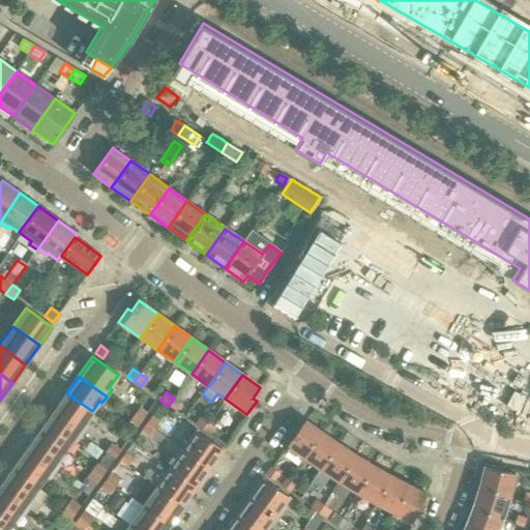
[(512,392),(504,406),(513,411),(522,398),(512,392)]
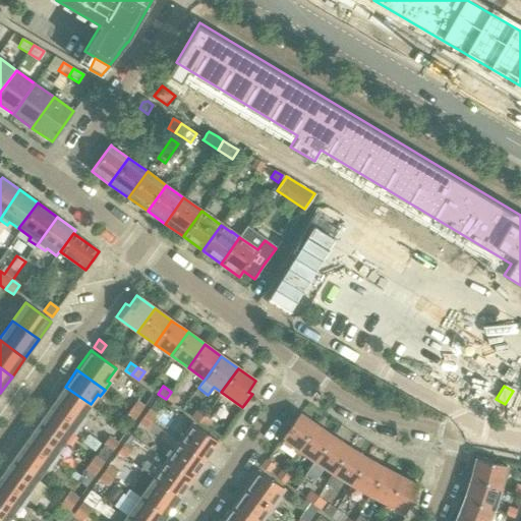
[(65,387),(51,407),(79,427),(84,419),(81,417),(91,404),(65,387)]
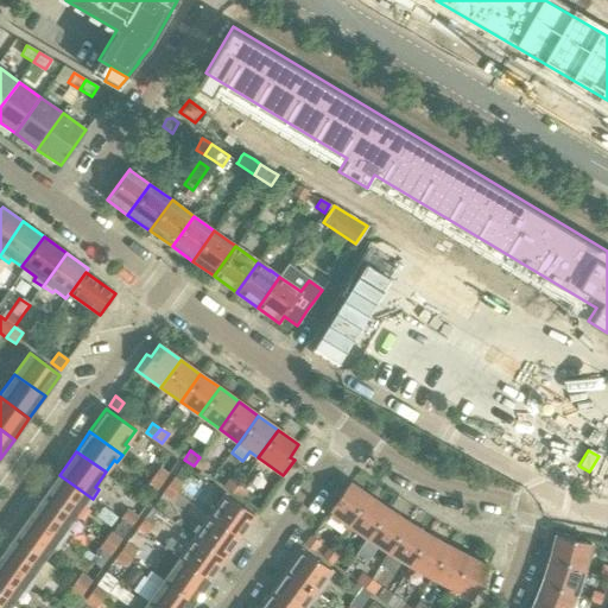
[(158,468),(152,476),(162,482),(168,474),(169,475),(178,460),(170,454),(160,468),(158,468)]
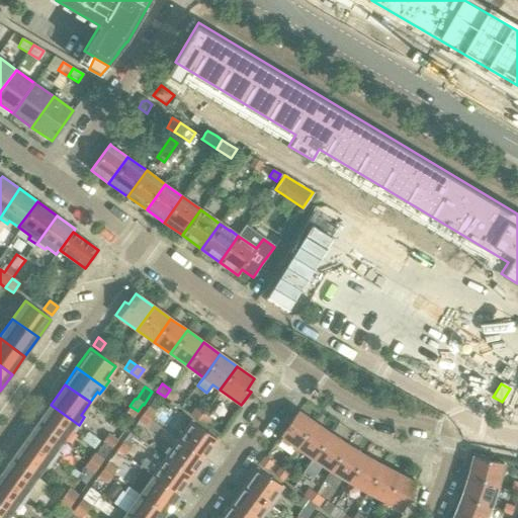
[(170,390),(165,397),(171,402),(176,395),(170,390)]
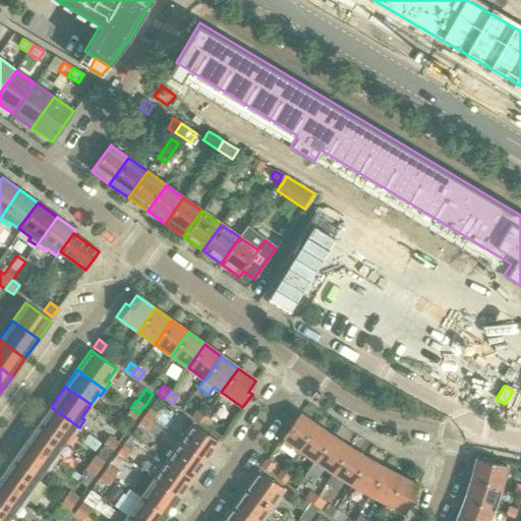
[(51,407),(38,424),(63,443),(71,431),(74,435),(79,427),(51,407)]
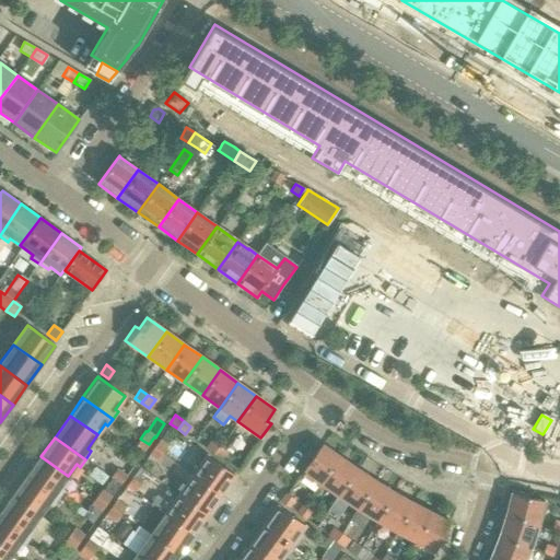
[(149,444),(140,439),(135,446),(143,453),(149,444)]
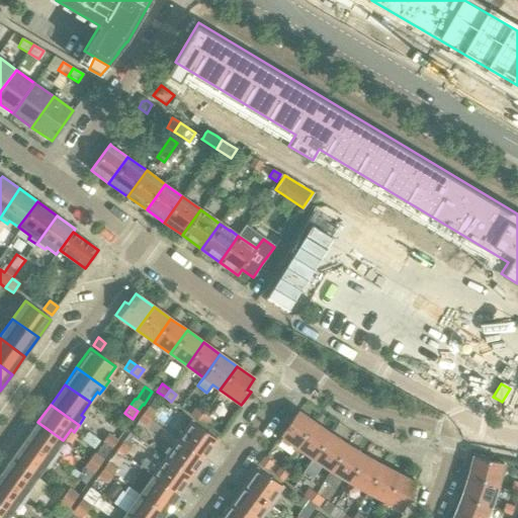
[(147,407),(142,414),(150,420),(155,413),(147,407)]
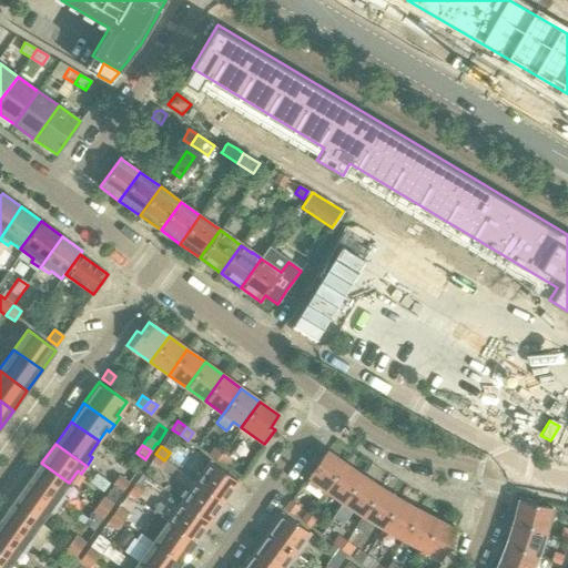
[(208,455),(216,460),(224,466),(230,458),(214,447),(208,455)]
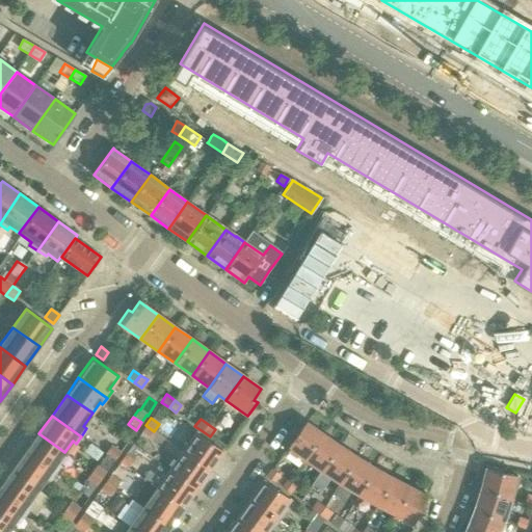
[(286,450),(301,459),(320,433),(306,423),(286,450)]
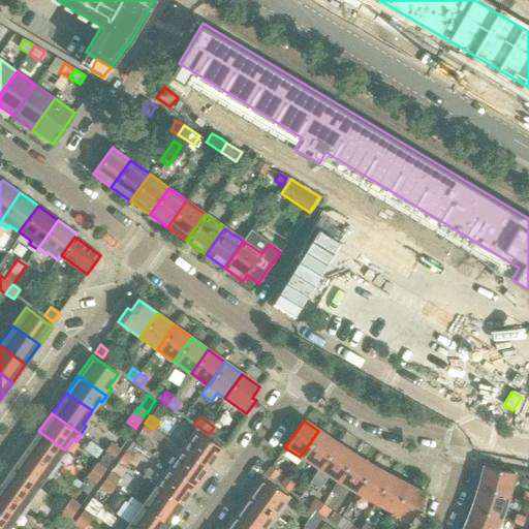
[(153,429),(145,423),(139,430),(148,436),(153,429)]
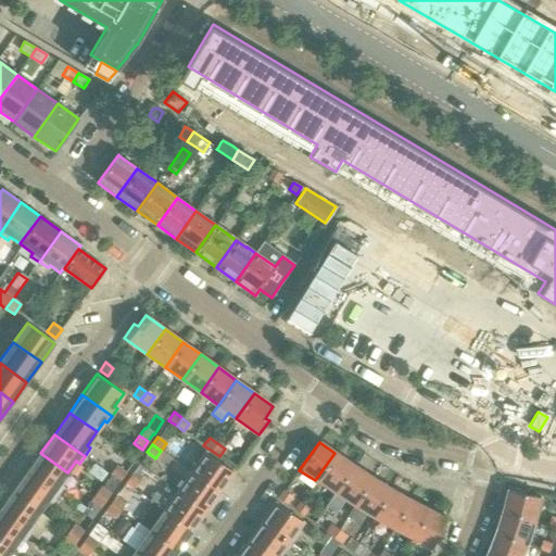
[(205,450),(190,471),(219,492),(234,472),(206,453),(207,452),(205,450)]
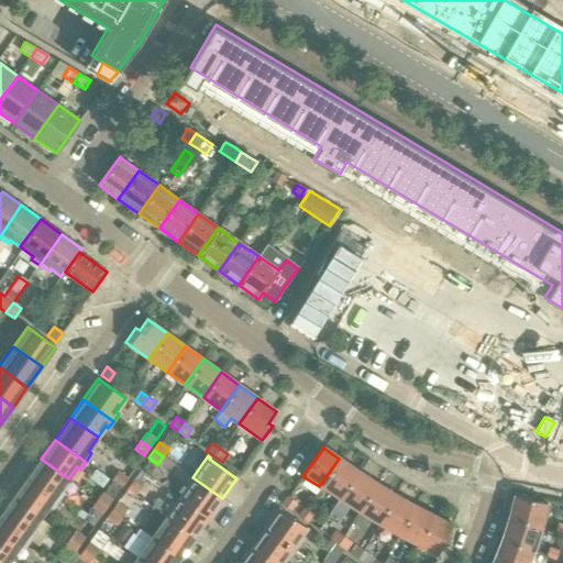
[(41,459),(26,478),(57,500),(64,493),(59,490),(68,478),(41,459)]
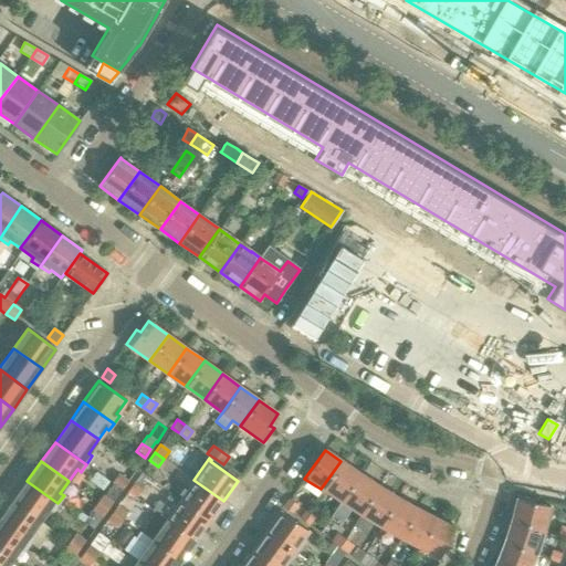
[(325,489),(341,500),(358,474),(341,461),(321,489),(323,491),(325,489)]
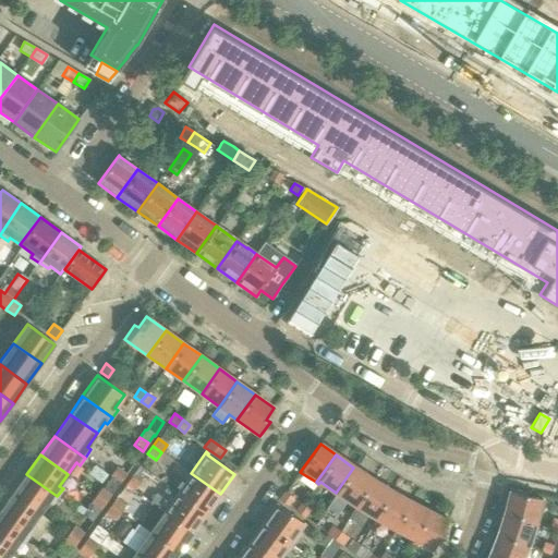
[(185,483),(178,494),(206,513),(220,494),(191,473),(177,463),(170,472),(185,483)]
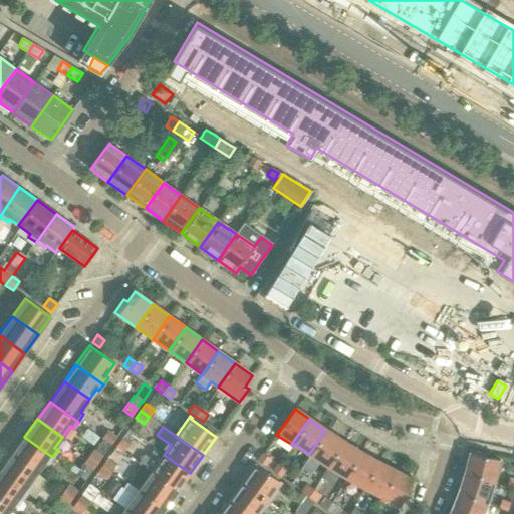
[(80,437),(92,446),(99,438),(87,429),(80,437)]
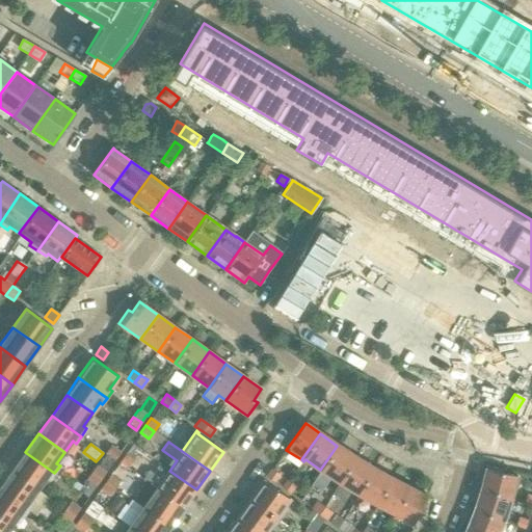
[(120,462),(127,468),(136,455),(140,458),(143,452),(133,444),(120,462)]
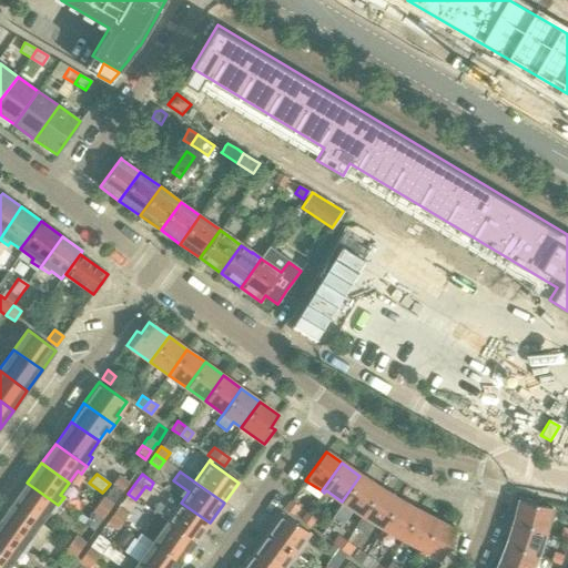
[(112,484),(123,492),(129,483),(119,476),(112,484)]
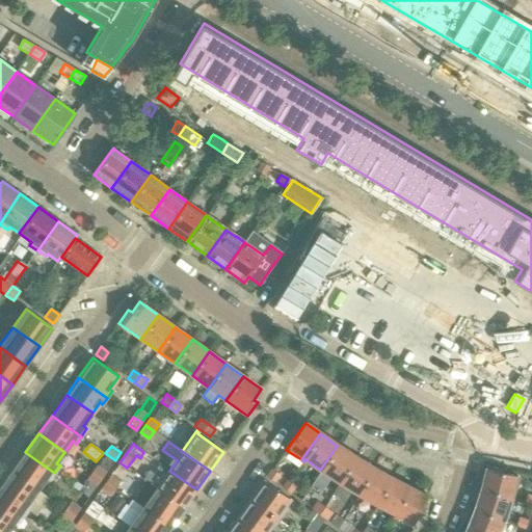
[(331,477),(338,481),(354,457),(338,447),(337,446),(320,470),(321,471),(312,485),(319,490),(321,491),(331,477)]
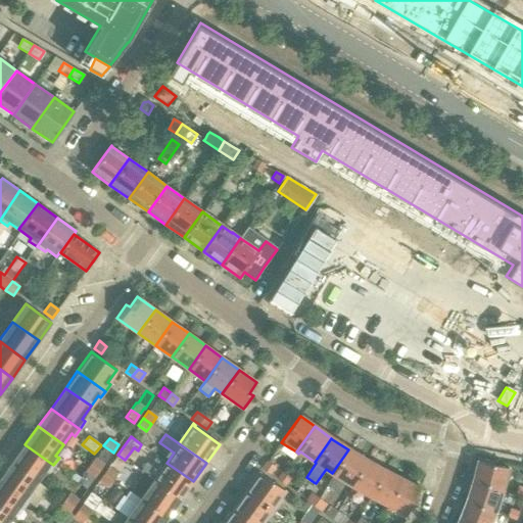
[(25,444),(11,463),(37,481),(45,470),(48,473),(53,465),(25,444)]
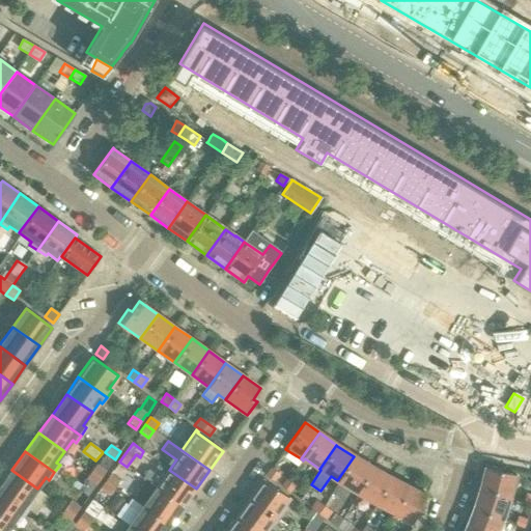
[(99,465),(106,470),(114,459),(106,454),(99,465)]
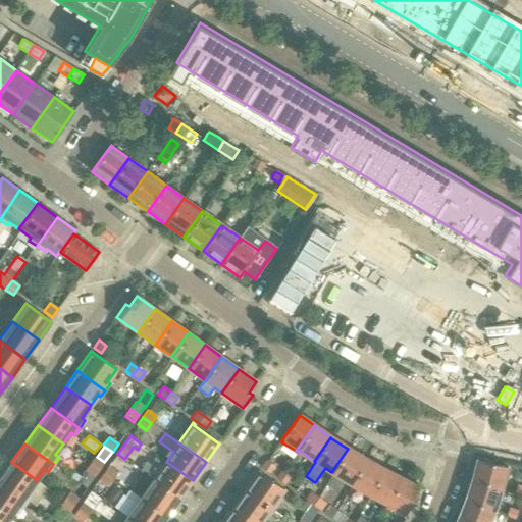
[(348,449),(331,472),(323,483),(333,489),(335,490),(343,479),(352,484),(366,460),(353,451),(348,449)]
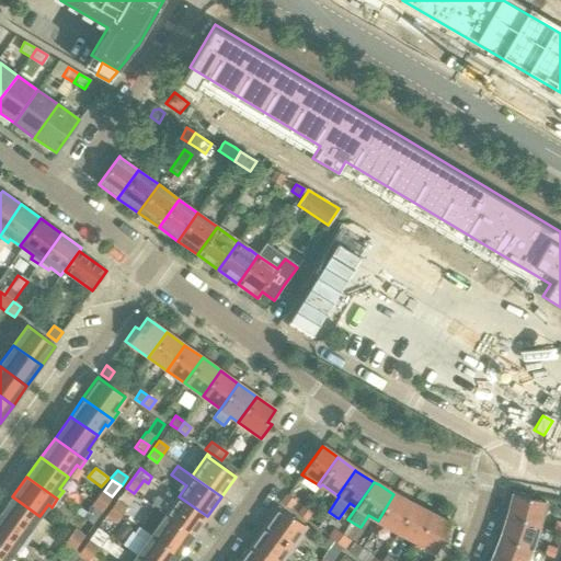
[(102,490),(96,497),(106,505),(112,497),(102,490)]
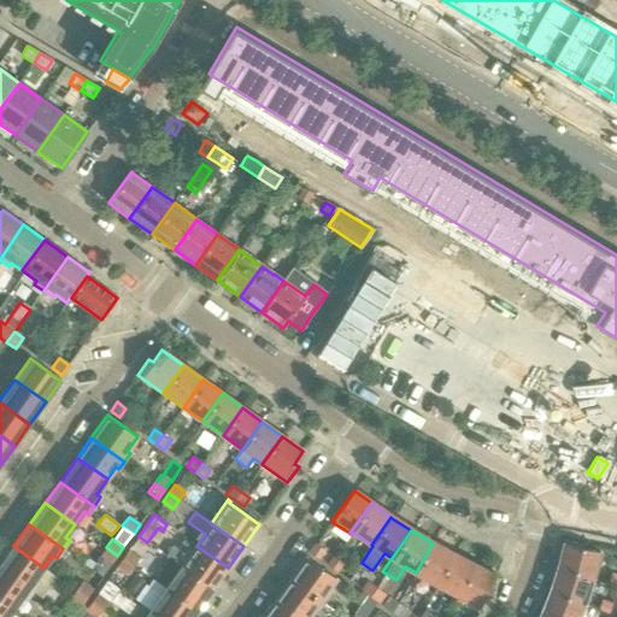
[(559,564),(558,566),(593,580),(599,552),(582,548),(583,545),(564,540),(559,564)]
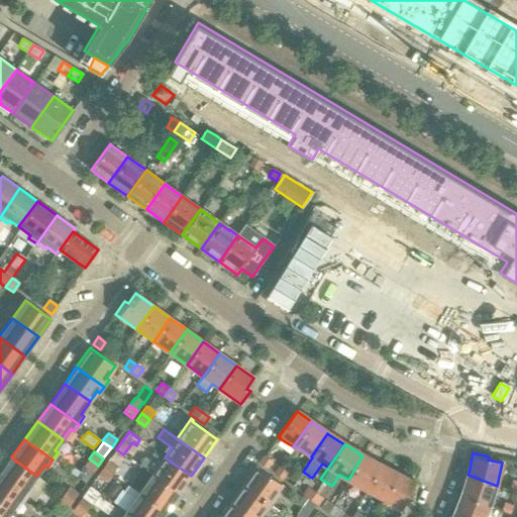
[(351,482),(367,491),(381,464),(370,458),(363,455),(348,480),(351,482)]
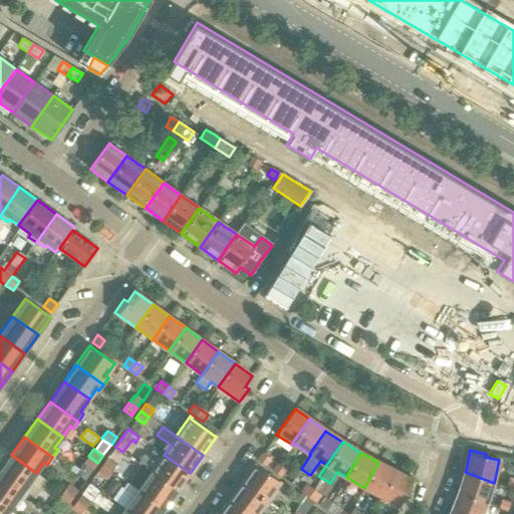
[(270,459),(263,454),(257,461),(265,466),(270,459)]
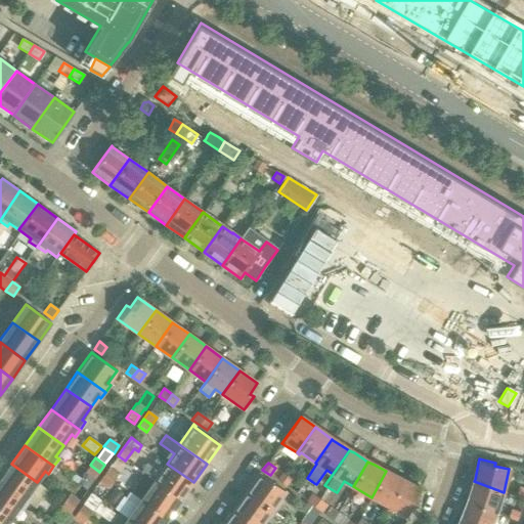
[(11,464),(0,479),(0,483),(28,503),(33,495),(30,493),(37,482),(11,464)]
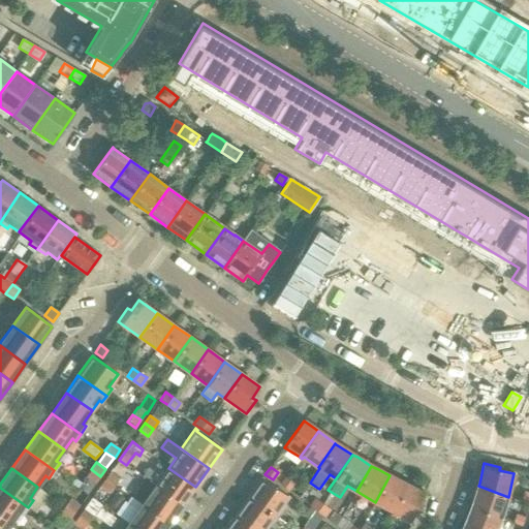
[(146,480),(155,487),(161,477),(151,470),(148,468),(142,476),(145,478),(147,479),(146,480)]
